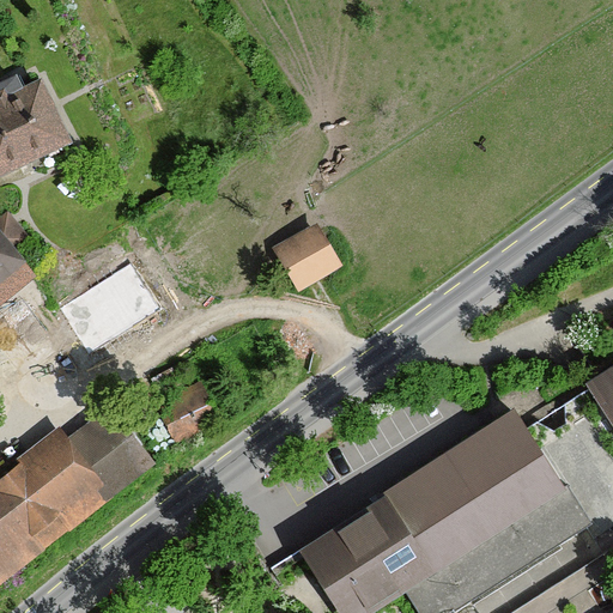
[(13,79),(0,84),(0,178),(68,144),(36,80),(18,90),(13,79)]
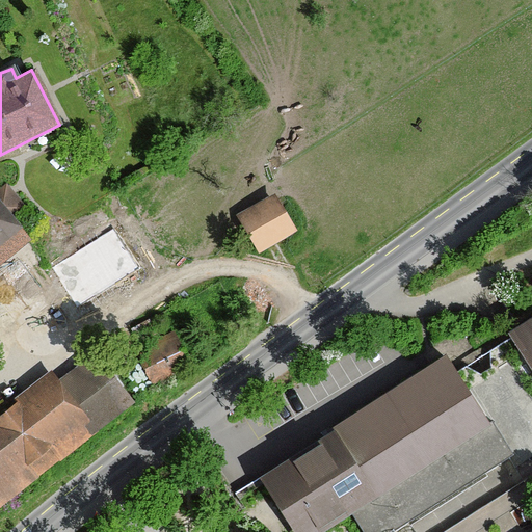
[(0,264),(30,239),(8,214),(22,204),(7,186),(0,192),(0,264)]
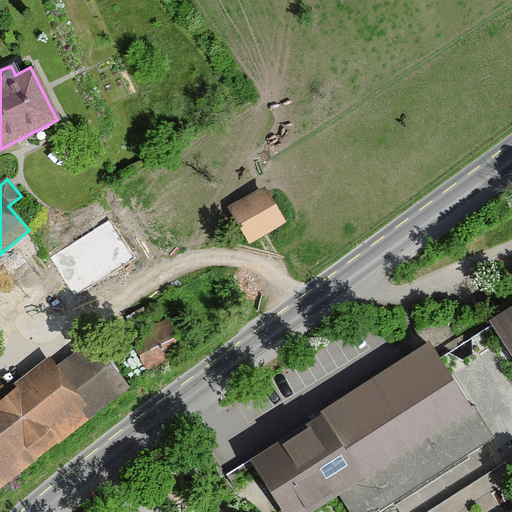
[(282,222),(261,192),(229,215),(250,244),(282,222)]
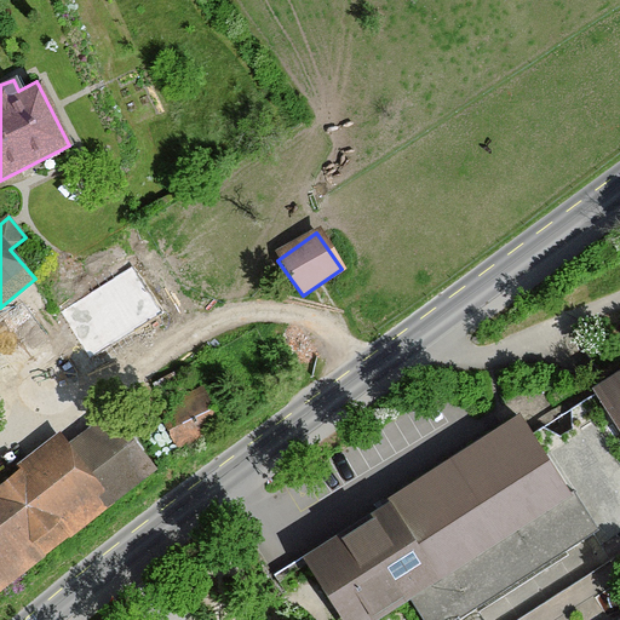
[(139,345),(110,303),(73,328),(102,371),(139,345)]
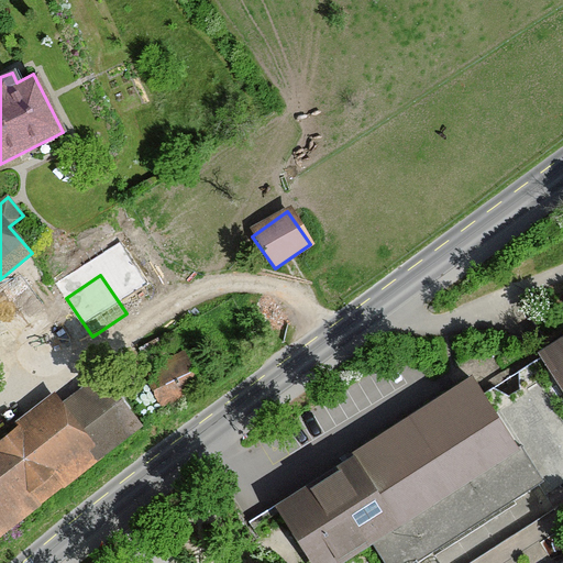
[(562,338),(539,354),(562,390),(562,338)]
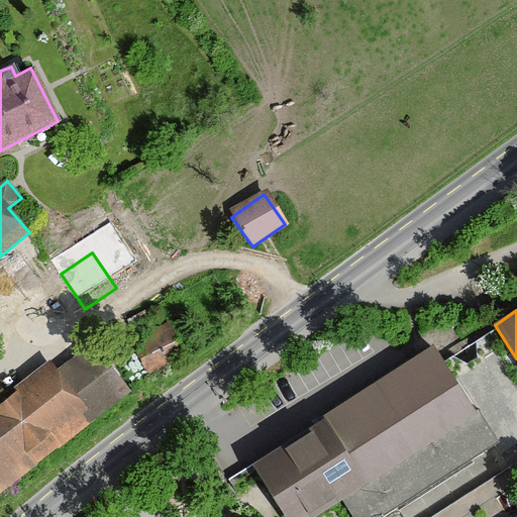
[(186,354),(170,326),(134,345),(150,375),(186,354)]
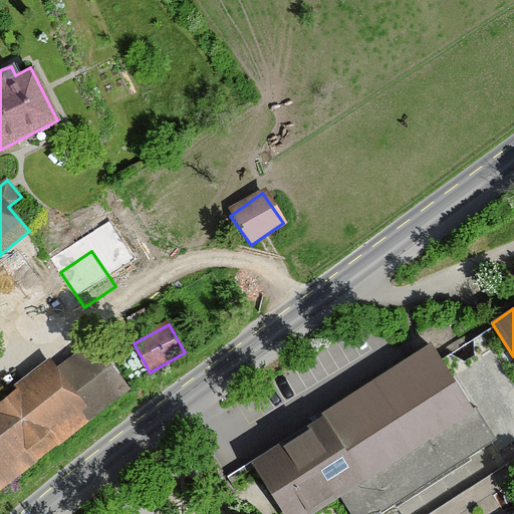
[(389,513),(496,445),(431,344),(250,462),(283,513),(315,513),(340,498),(350,513),(389,513)]
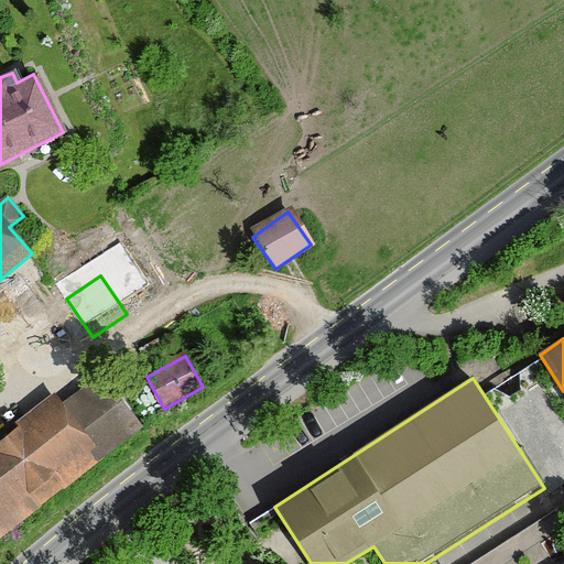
[(0,540),(123,444),(82,391),(62,407),(54,397),(0,438),(0,540)]
